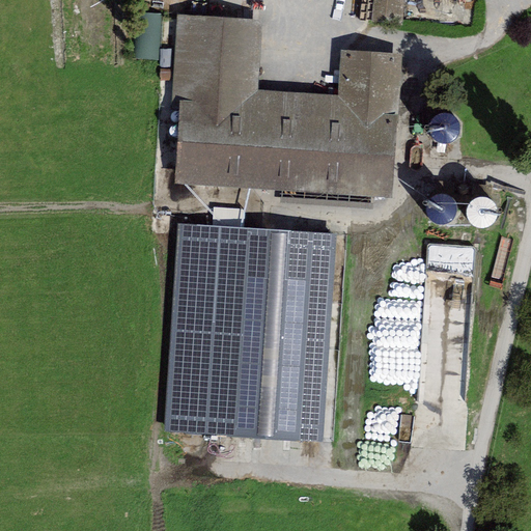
[(376,0),(376,17),(406,18),(406,0),(376,0)]
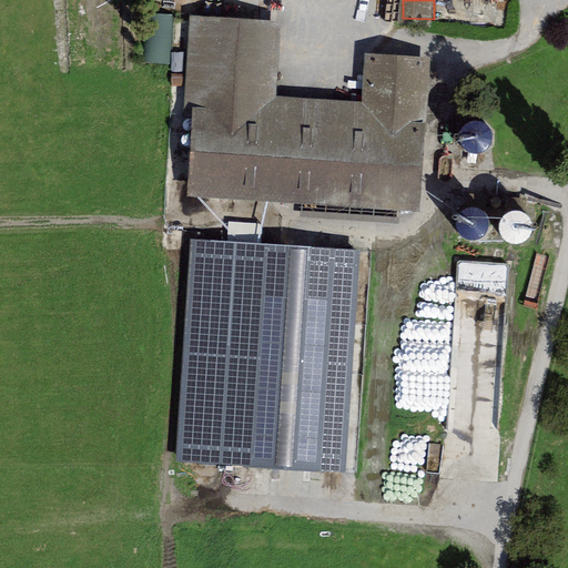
[(153,20),(155,63),(175,62),(173,19),(153,20)]
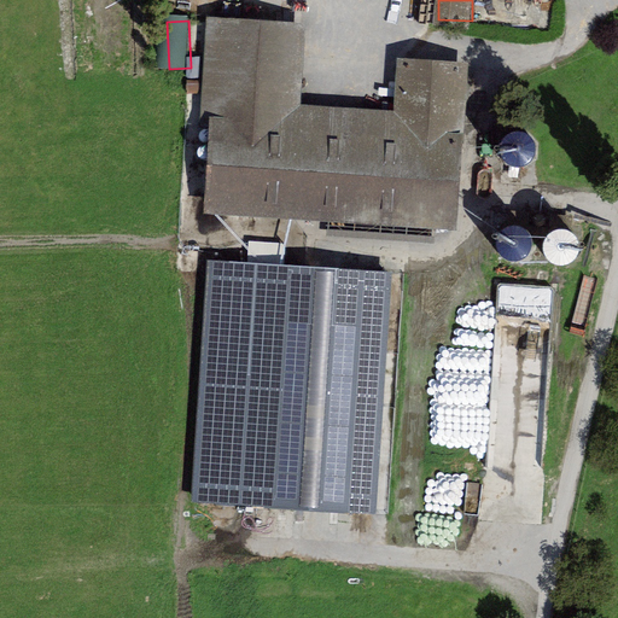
[(303,24),(210,21),(202,217),(458,229),(465,64),(397,60),(395,112),(299,108),(303,24)]
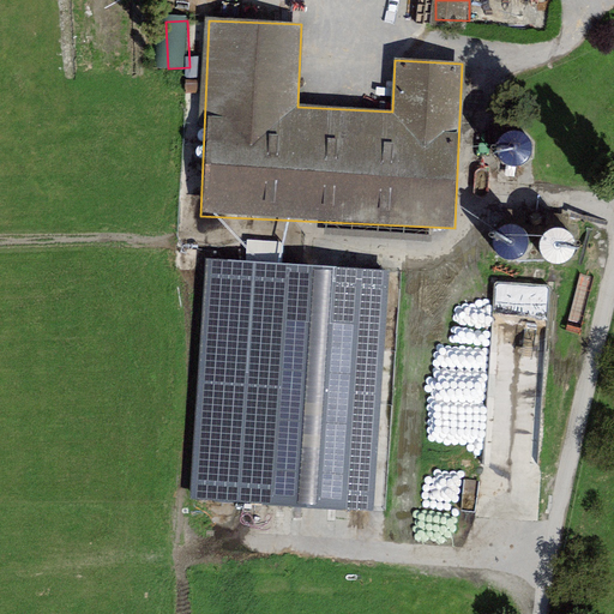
[(530,142),(527,137),(522,133),(516,131),(510,132),(504,133),(499,138),(497,143),(495,149),(495,155),(498,161),(503,164),(507,167),(513,168),(519,167),(525,164),(529,160),(531,154),(533,148),(530,142)]
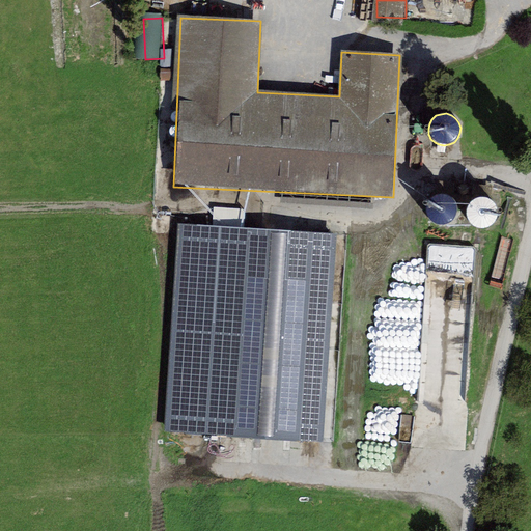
[(454,203),(451,199),(447,196),(442,194),(436,195),(431,197),(427,200),(424,204),(423,210),(424,215),(426,220),(430,223),(435,226),(440,226),(445,225),(449,223),(453,219),(455,214),(455,208),(454,203)]
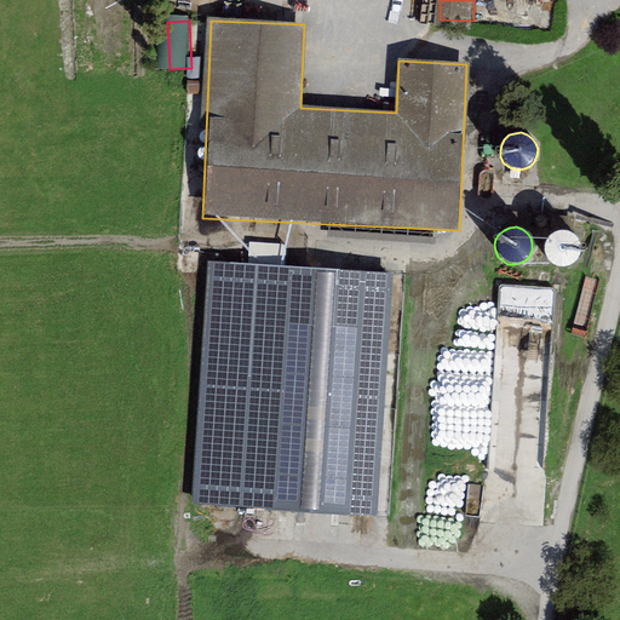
[(579,240),(575,235),(570,231),(564,230),(558,230),(552,233),(549,236),(545,241),(544,247),(545,253),(547,259),(551,263),(557,267),(563,267),(569,267),(574,263),(579,258),(581,252),(581,246),(579,240)]
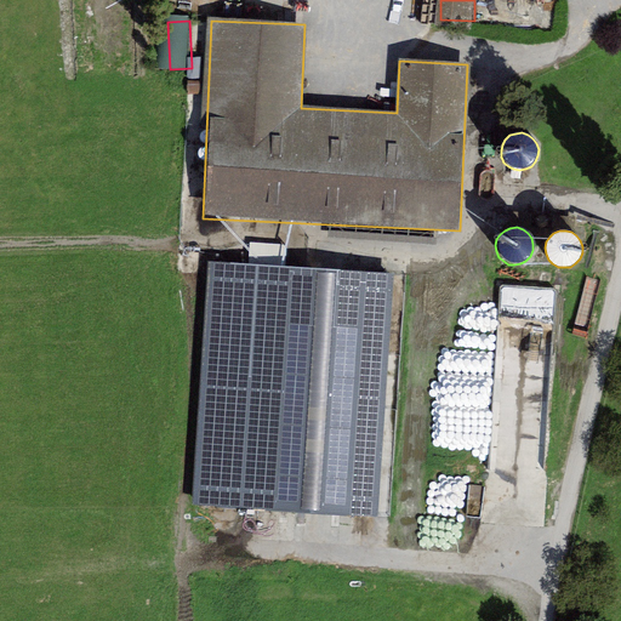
[(389,273),(208,263),(194,506),(376,516),(389,273)]
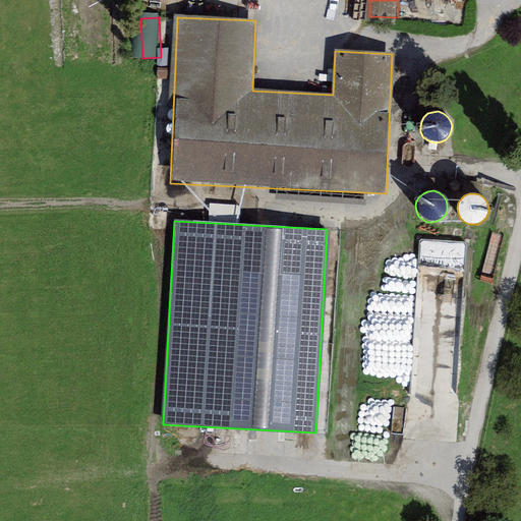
[(418,266),(418,240),(390,239),(390,266),(418,266)]
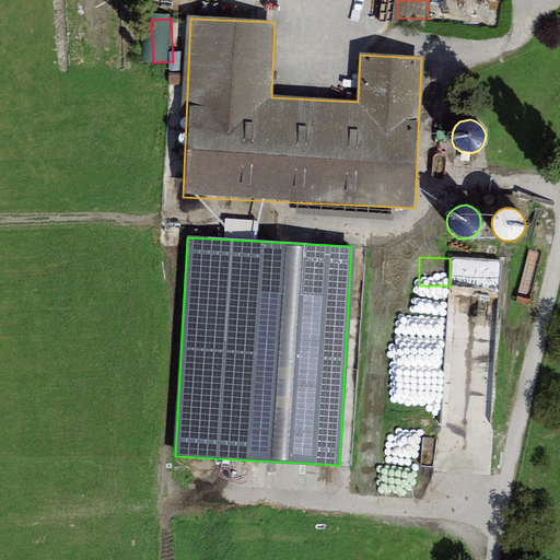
[(496,429),(500,259),(450,257),(445,428),(496,429)]
